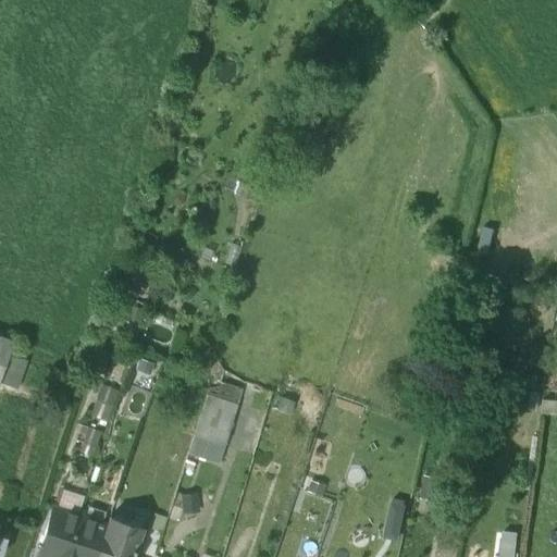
[(0,375),(12,343),(0,338),(0,375)]
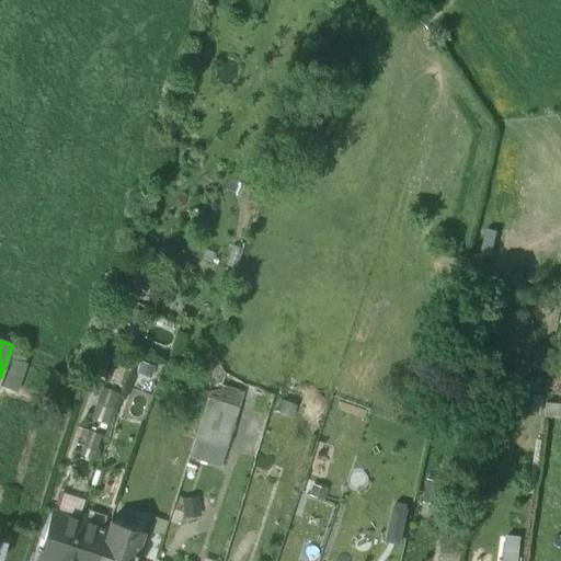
[(155,393),(161,364),(139,359),(133,389),(155,393)]
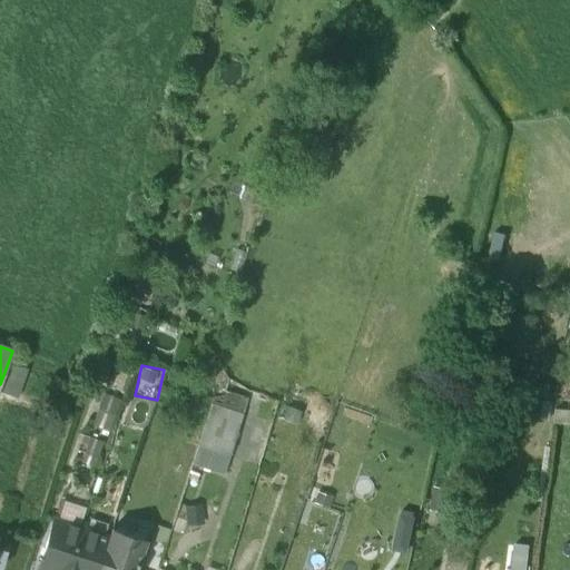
[(192,464),(223,474),(243,414),(210,404),(192,464)]
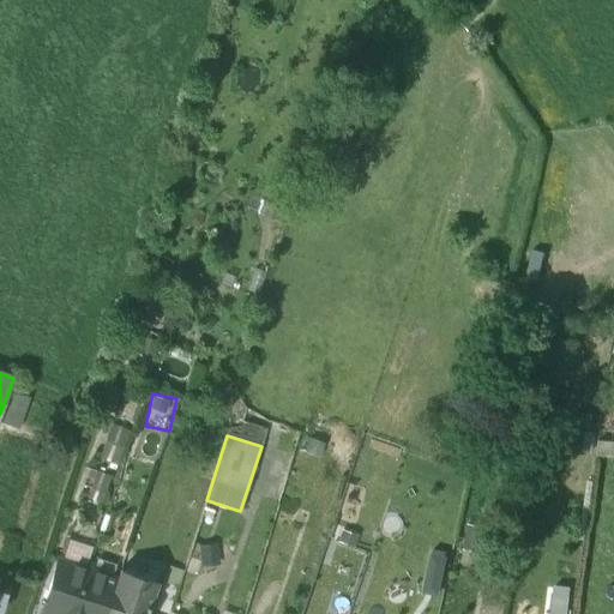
[(74,613),(89,572),(59,563),(42,612),(49,613),(74,613)]
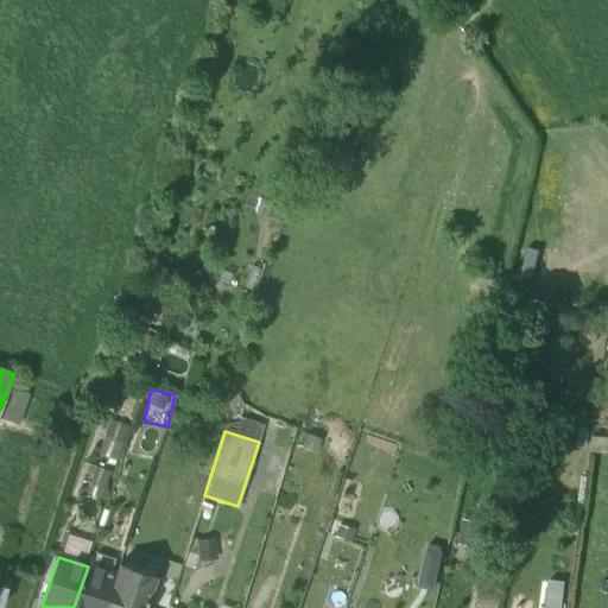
[(106,607),(116,576),(88,567),(74,607),(106,607)]
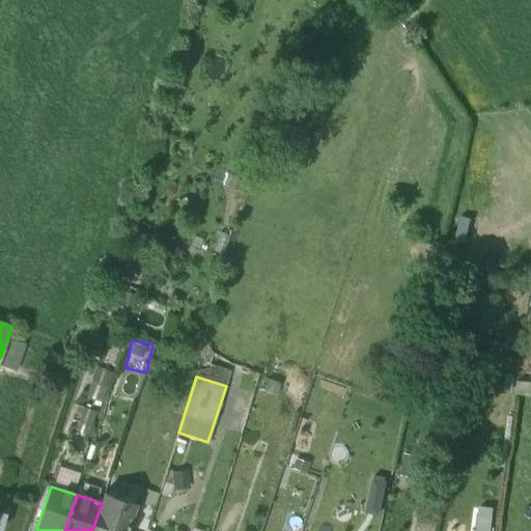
[(127,530),(136,505),(104,495),(103,499),(103,500),(102,503),(92,530),(127,530)]
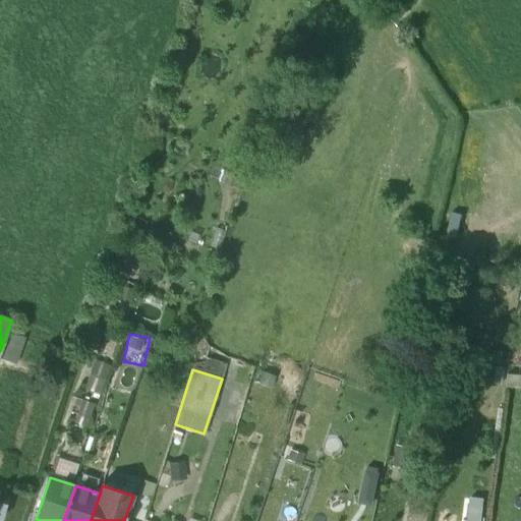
[(468,520),(482,520),(486,496),(473,494),(468,520)]
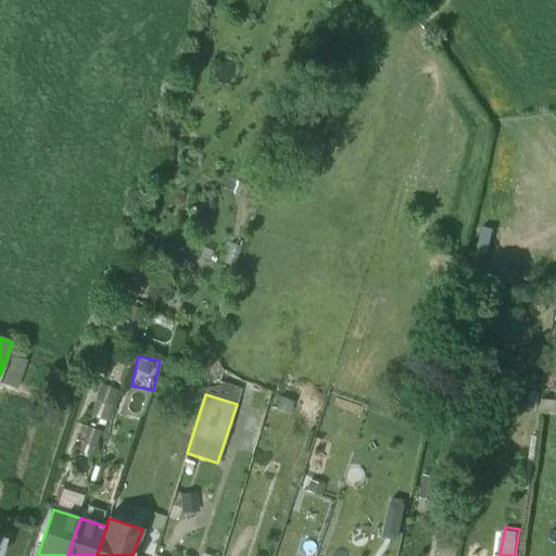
[(152,555),(161,533),(148,529),(140,553),(148,555),(152,555)]
